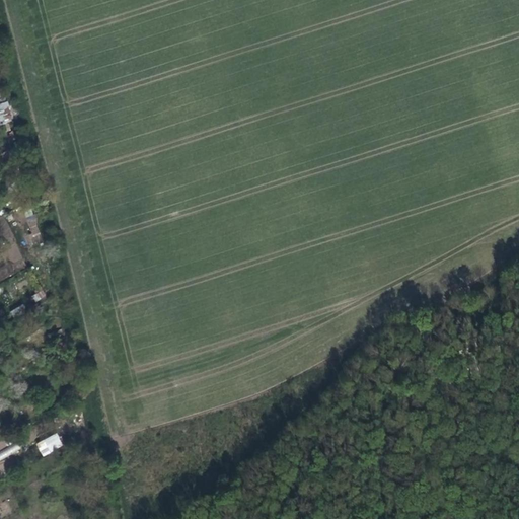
[(33,215),(25,218),(32,236),(41,233),(33,215)]
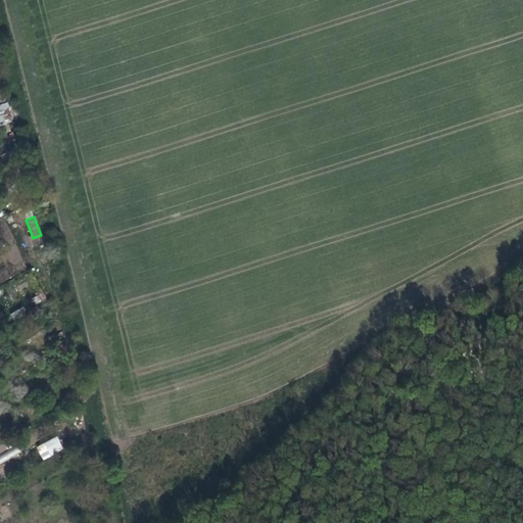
[(21,258),(0,268),(0,280),(26,270),(21,258)]
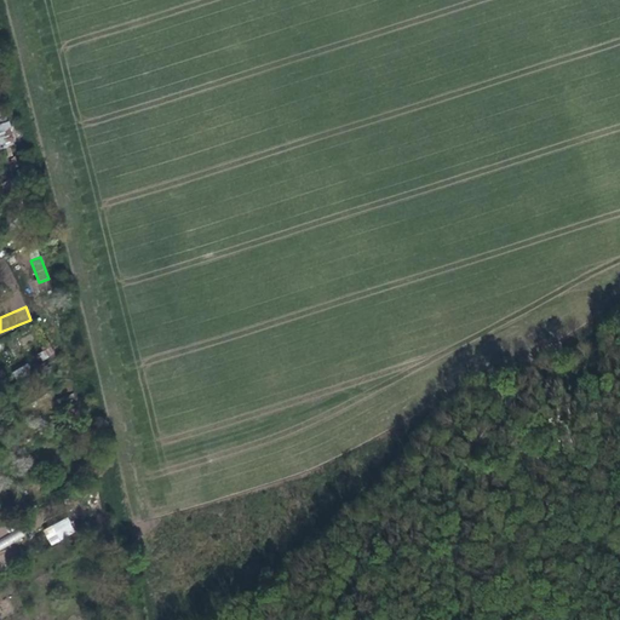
[(51,545),(75,532),(67,517),(42,530),(51,545)]
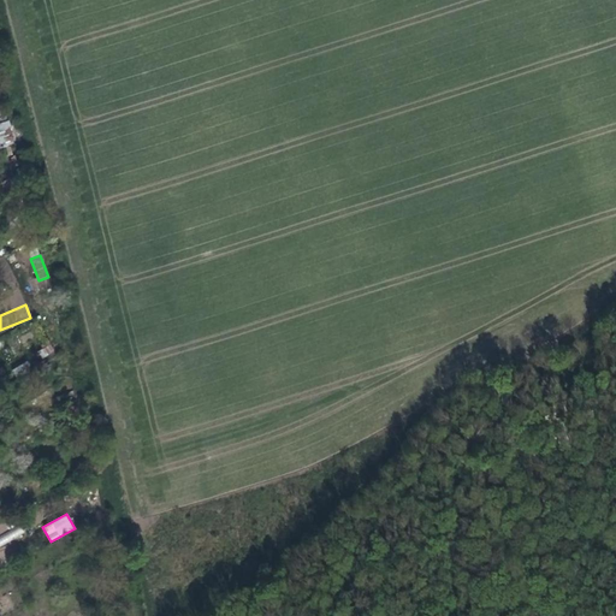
[(0,546),(23,533),(19,526),(0,535),(0,546)]
